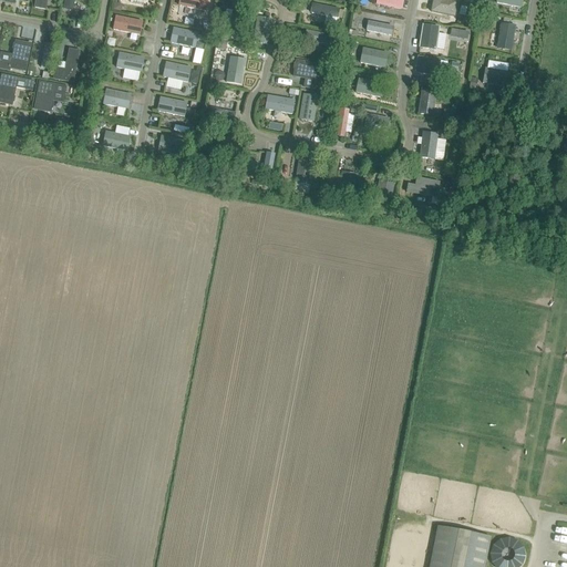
[(47,0),(34,0),(33,10),(45,11),(47,0)]
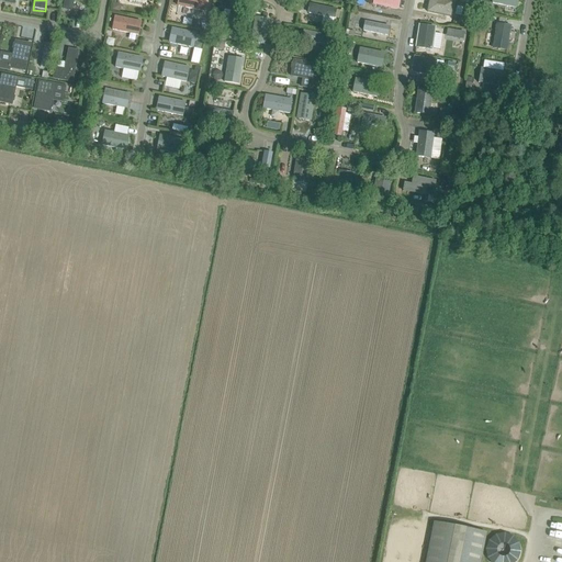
[(83,0),(64,0),(63,11),(72,12),(74,0),(81,0),(83,0)]
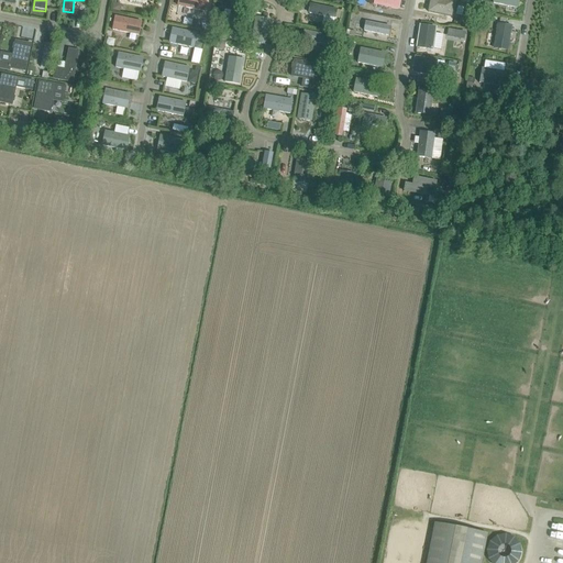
[(178,0),(177,8),(205,12),(207,0),(178,0)]
